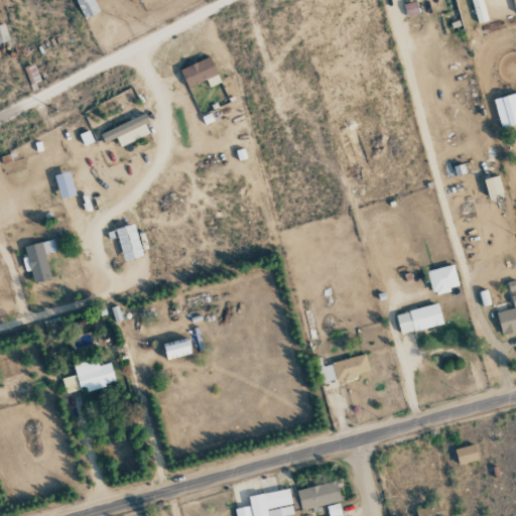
[(75,0),(84,18),(100,11),(94,0),(75,0)]
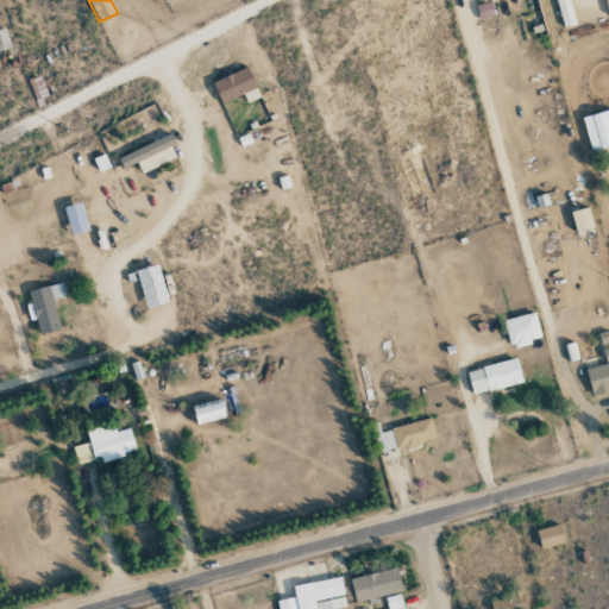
[(556,0),(564,27),(576,25),(569,0),(556,0)]
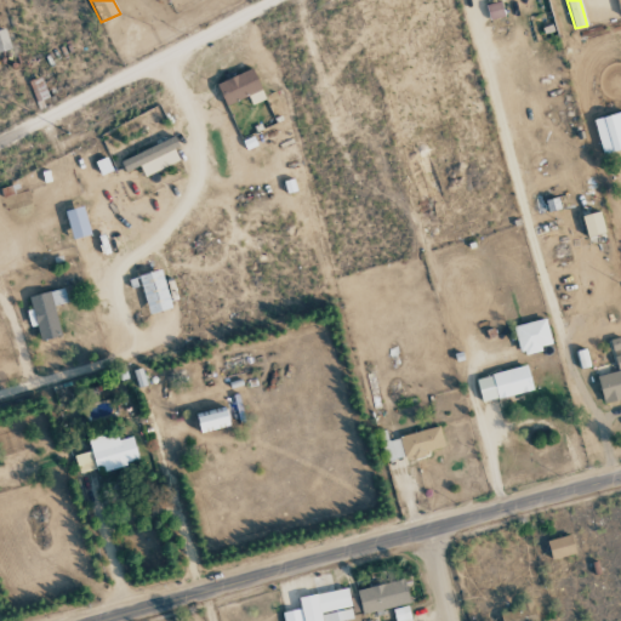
[(0,29),(0,52),(10,50),(4,29),(0,29)]
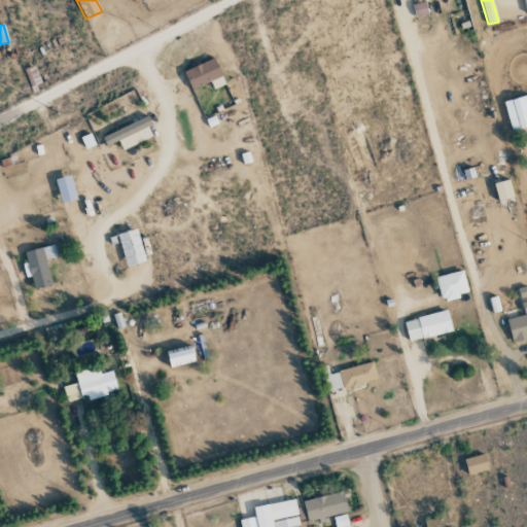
[(210,81),(213,89),(224,83),(213,58),(183,72),(191,90),(210,81)]
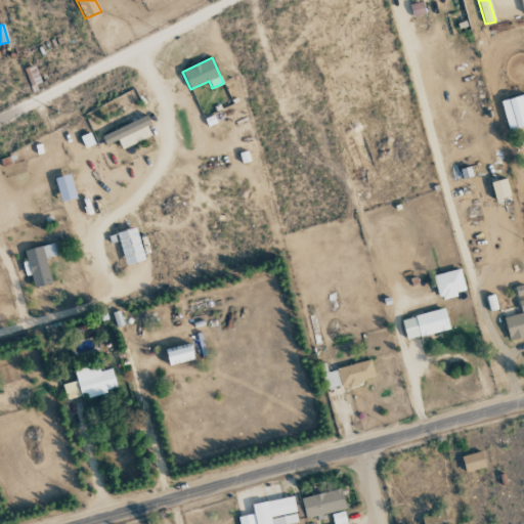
[(509,130),(523,125),(523,94),(500,101),(509,130)]
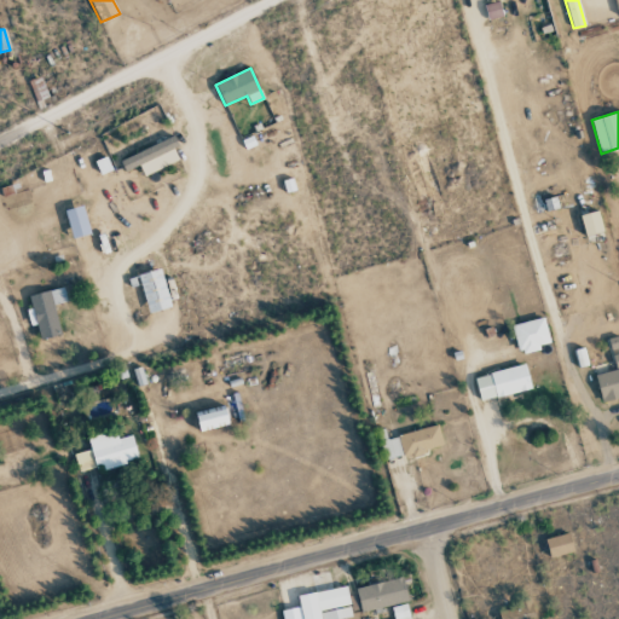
[(181,161),(173,139),(120,158),(125,172),(139,166),(143,175),(181,161)]
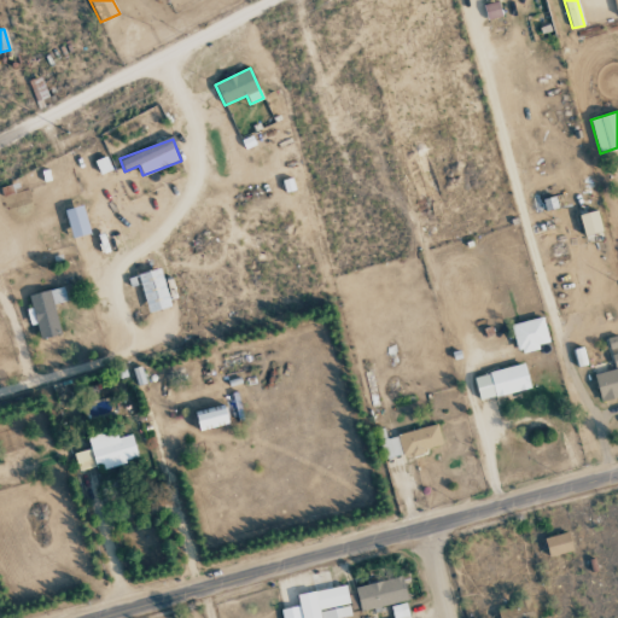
[(64,210),(71,238),(89,234),(82,205),(64,210)]
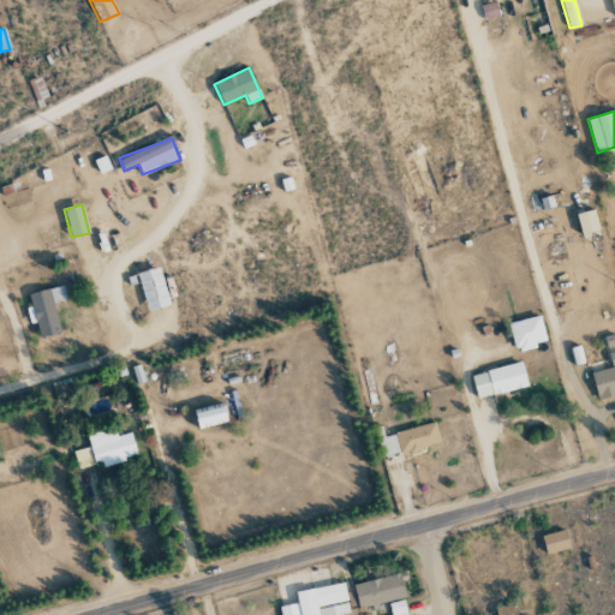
[(169,305),(160,267),(137,273),(147,311),(169,305)]
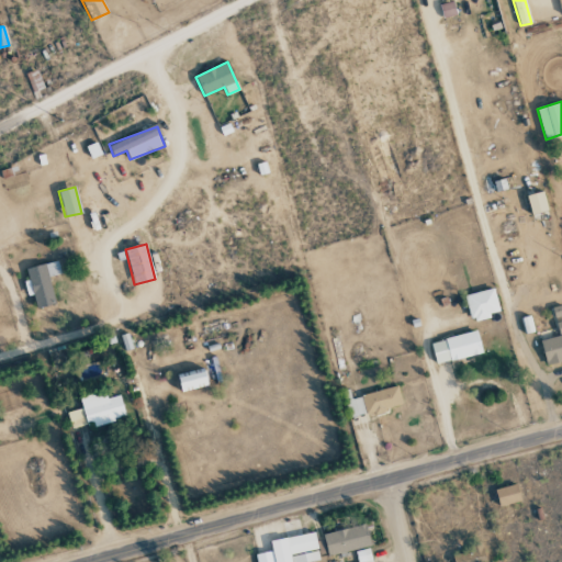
[(25,269),(29,280),(24,281),(27,296),(33,295),(36,310),(55,304),(48,277),(60,273),(57,261),(25,269)]
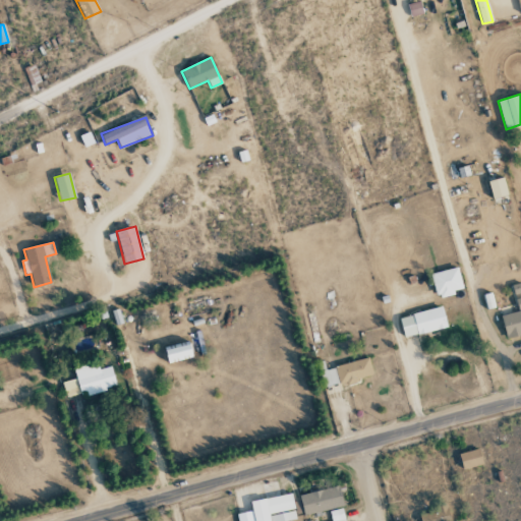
[(436,298),(455,294),(454,290),(462,289),(458,268),(430,273),(436,298)]
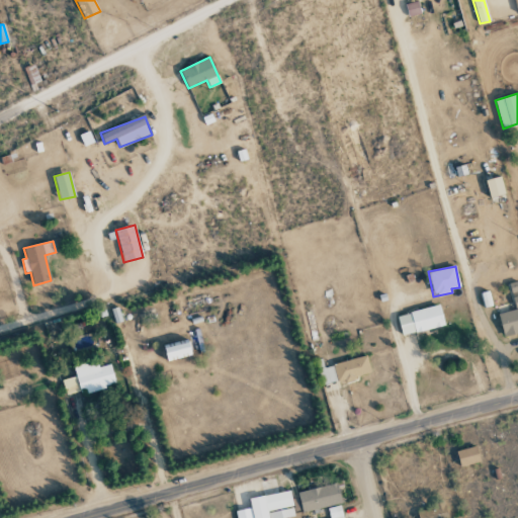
[(517,332),(517,282),(517,281),(508,283),(514,311),(498,314),(503,336),(517,332)]
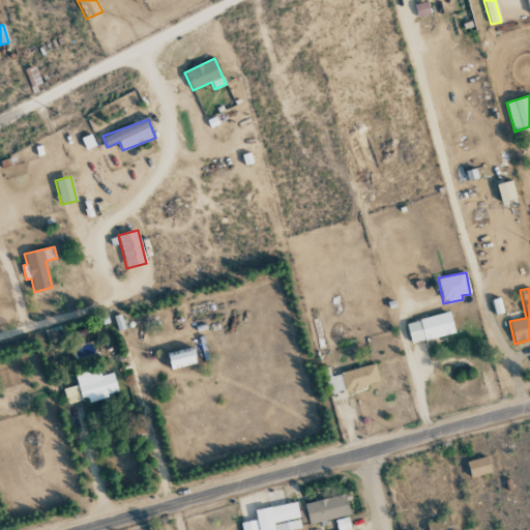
[(411,343),(454,334),(450,313),(406,322),(411,343)]
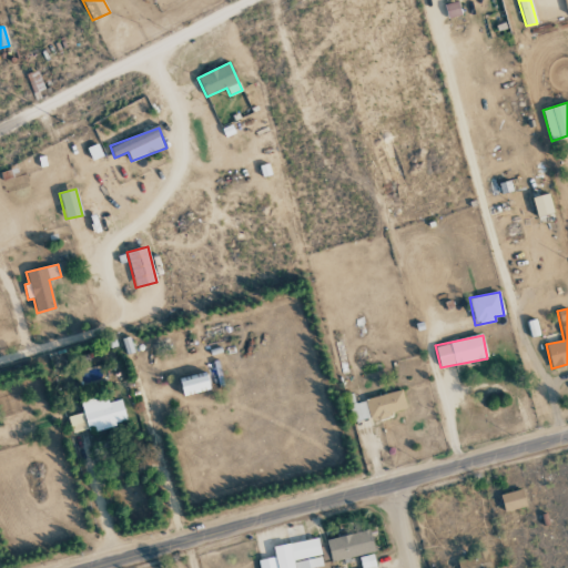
[(210,391),(206,376),(180,382),(183,396),(210,391)]
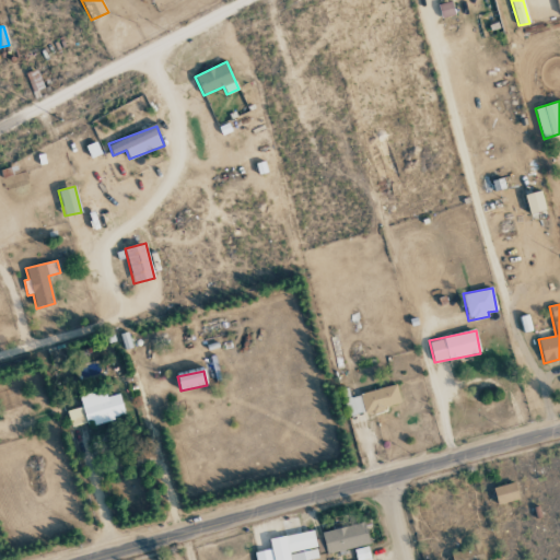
[(400,406),(396,385),(343,397),(350,423),(368,419),(366,413),(400,406)]
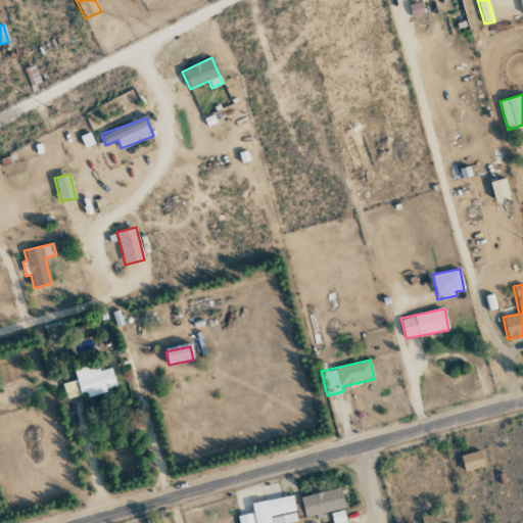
[(62,383),(66,398),(86,393),(87,396),(116,389),(110,364),(75,373),(76,380),(62,383)]
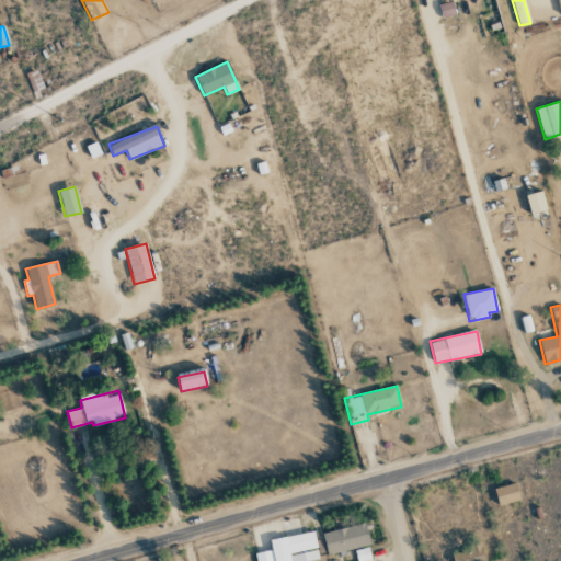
[(493,489),(497,505),(519,500),(515,483),(493,489)]
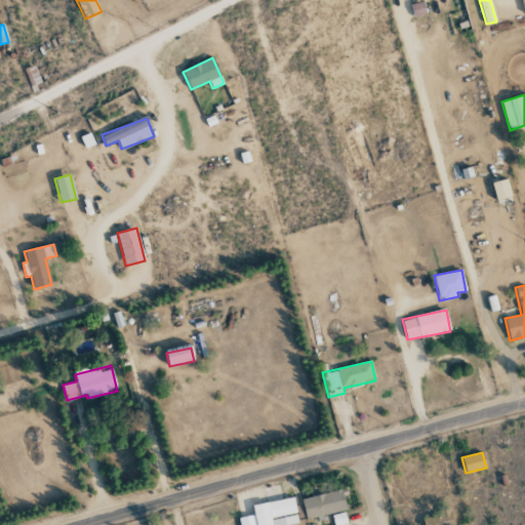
[(346,511),(341,490),(301,498),(306,519),(346,511)]
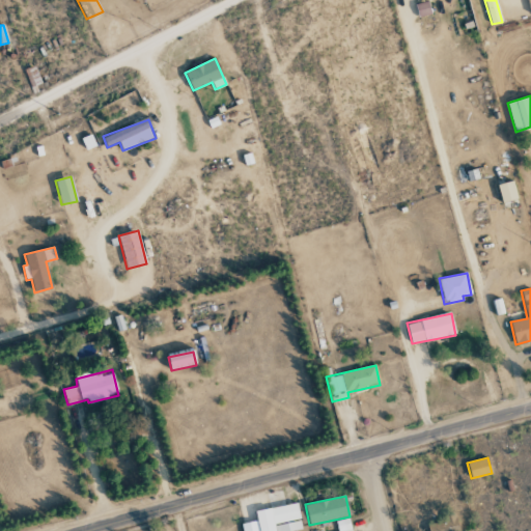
[(241,523),(242,530),(299,530),(302,530),(297,503),(255,511),(256,521),(241,523)]
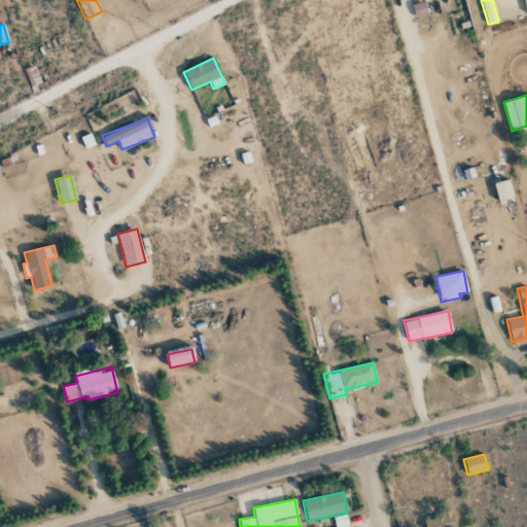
[(335,526),(348,526),(347,514),(334,516),(335,526)]
